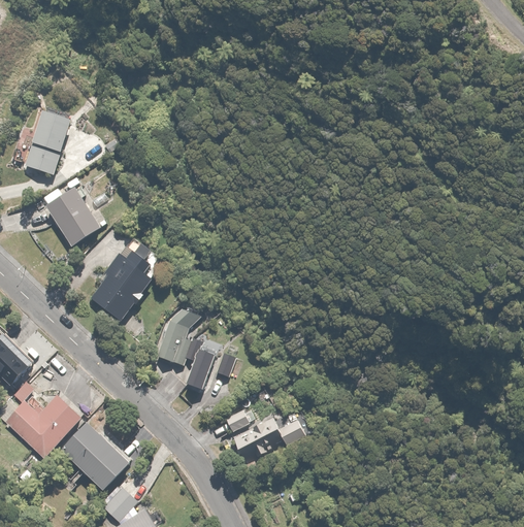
[(72,119),(44,108),(24,164),(52,174),(72,119)]
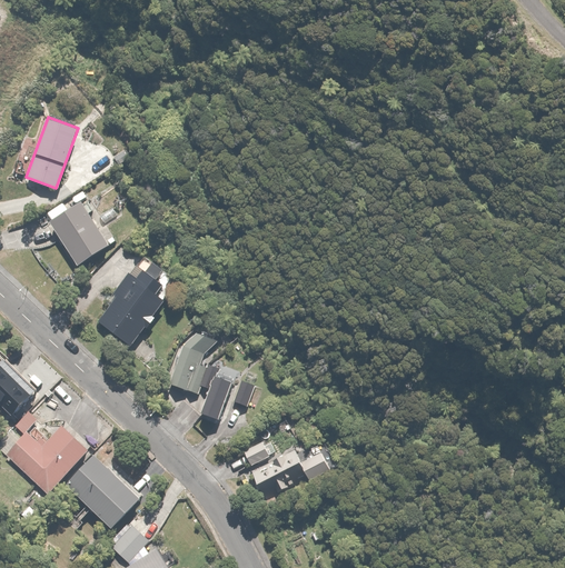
[(82,202),(50,222),(76,267),(109,248),(82,202)]
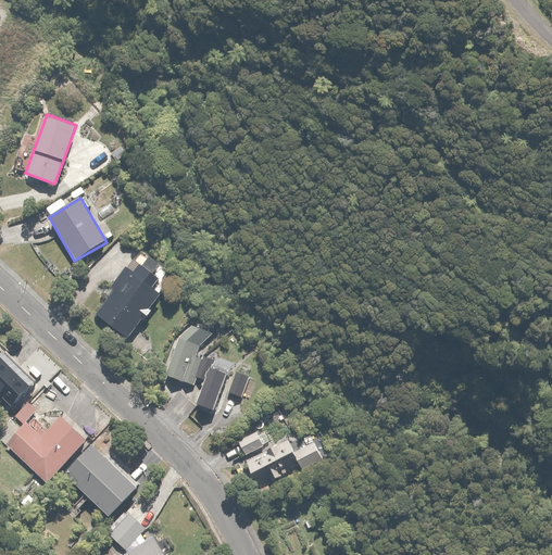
[(174,276),(139,249),(127,265),(103,295),(108,299),(95,314),(124,337),(140,317),(145,320),(151,312),(149,310),(174,276)]
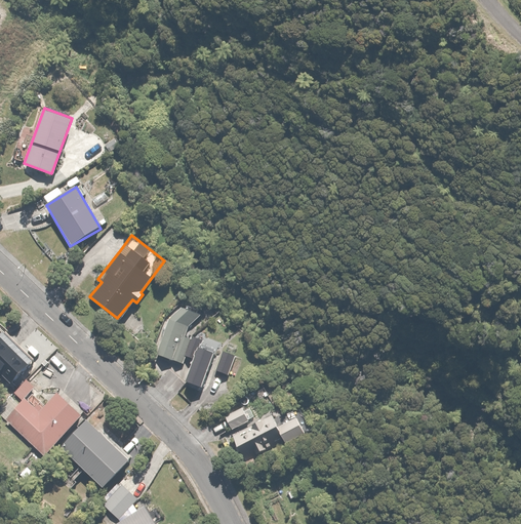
[(166,319),(155,354),(171,359),(184,326),(194,316),(183,305),(166,319)]
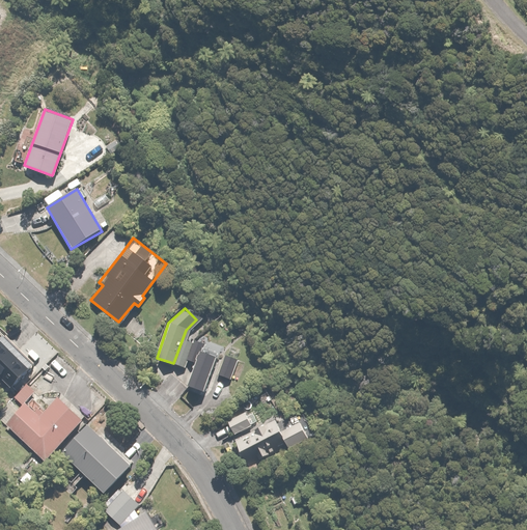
[(32,364),(1,336),(0,337),(0,378),(10,388),(32,364)]
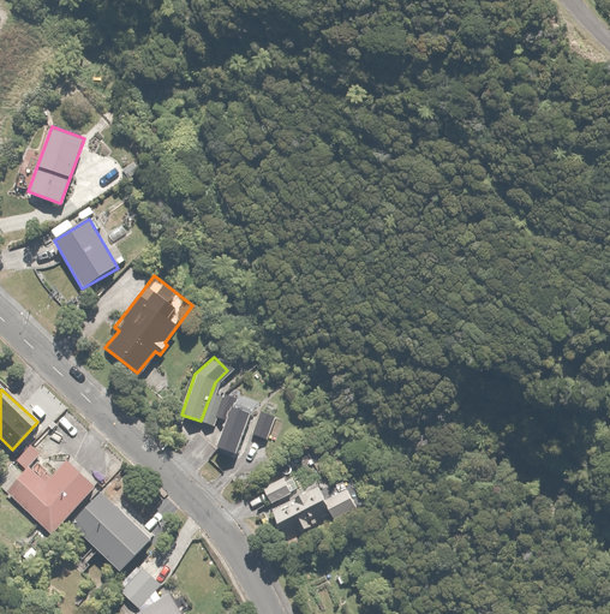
[(251,413),(234,406),(216,445),(233,453),(251,413)]
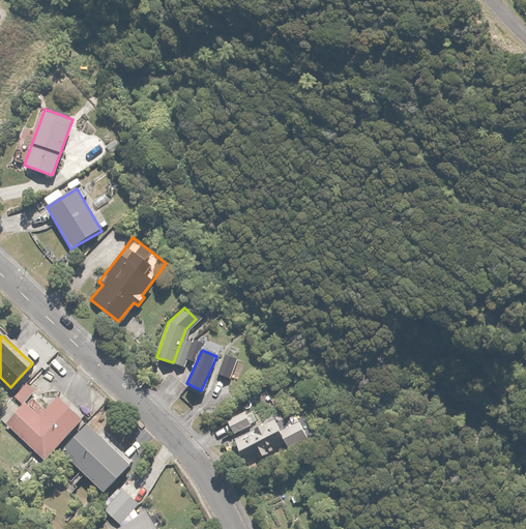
[(237,357),(224,351),(214,371),(228,377),(237,357)]
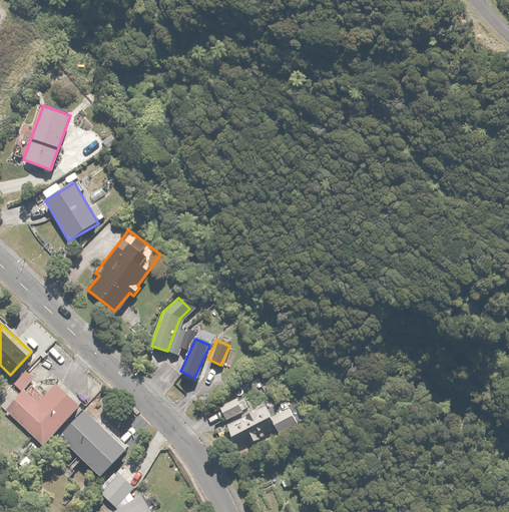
[(40,446),(80,406),(57,383),(41,399),(36,393),(33,397),(24,388),(3,408),(40,446)]
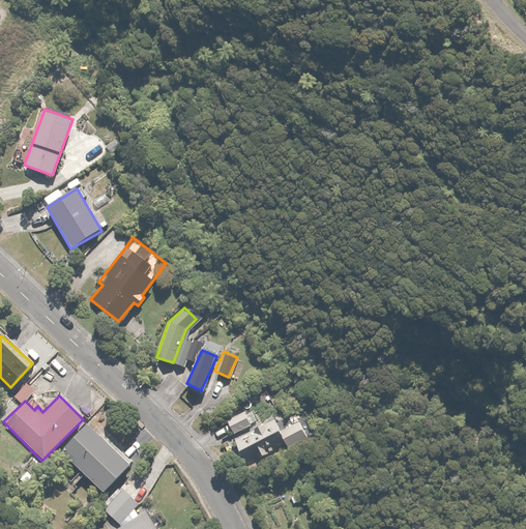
[(239,404),(231,408),(223,412),(232,431),(229,432),(242,461),(257,454),(259,458),(268,453),(265,447),(283,439),(286,447),(307,437),(298,420),(279,430),(271,414),(250,424),(239,404)]
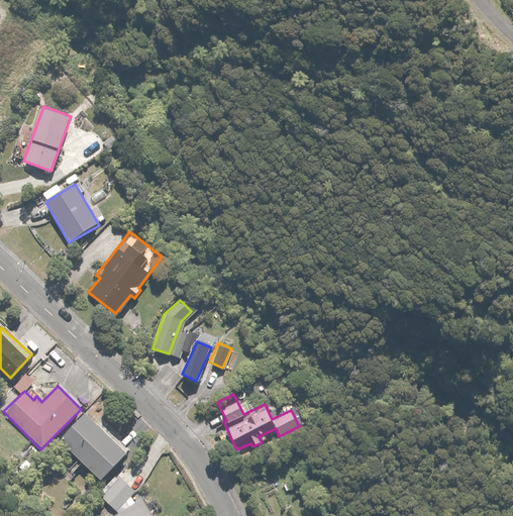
[(101,480),(104,476),(106,478),(123,459),(121,457),(126,452),(124,450),(126,448),(115,438),(113,439),(103,430),(105,428),(93,417),(92,419),(85,413),(60,440),(101,480)]
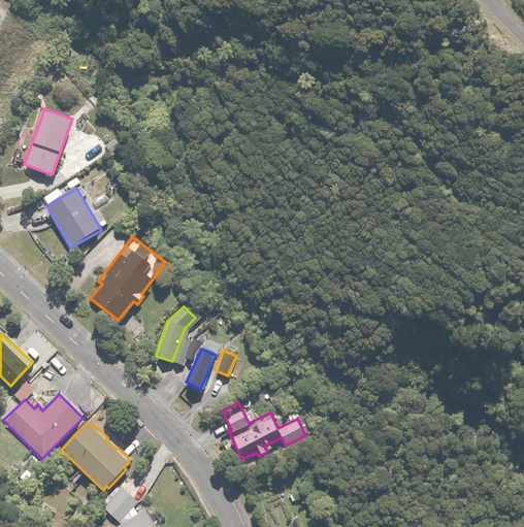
[(136,501),(120,487),(102,505),(119,520),(136,501)]
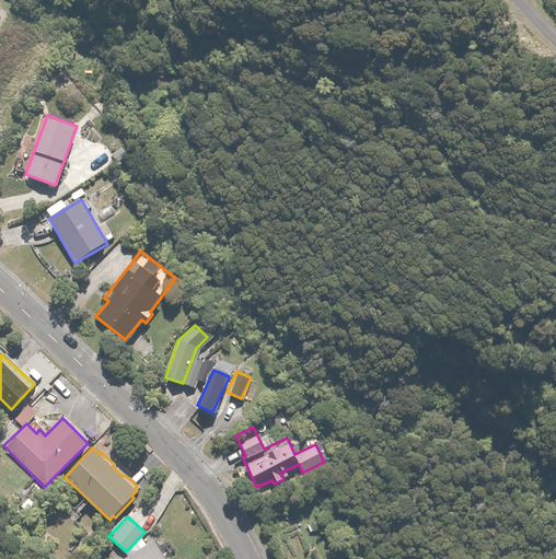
[(165,558),(153,538),(120,558),(165,558)]
